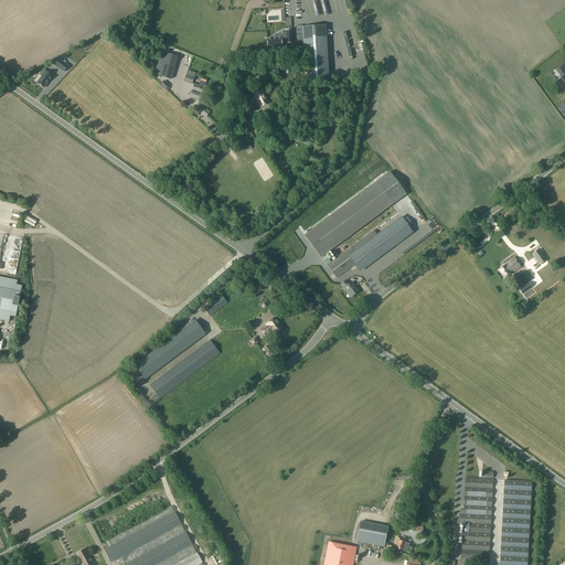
[(306,82),(328,80),(324,27),(302,28),(306,82)]
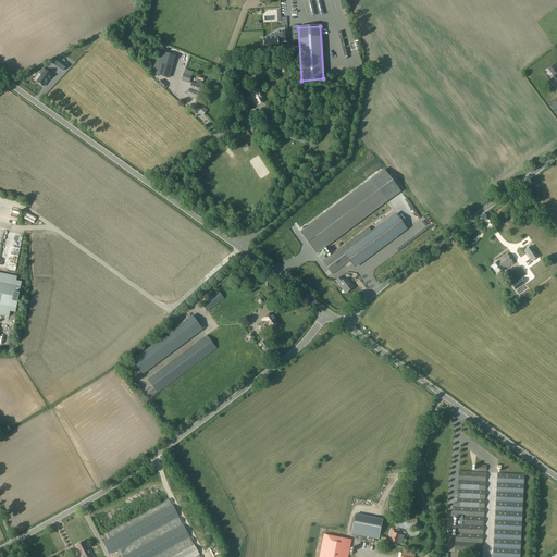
[(287,29),(282,31),(282,37),(275,38),(275,35),(269,36),(269,38),(263,38),(263,48),(269,48),(273,48),(273,47),(279,47),(279,41),(283,41),(283,44),(288,42),(287,29)]
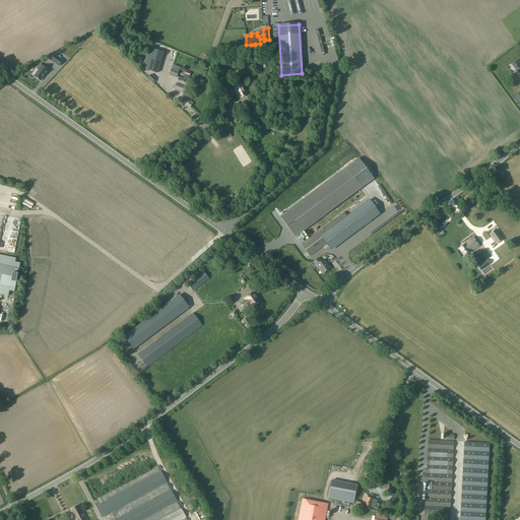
[(52,57),(49,60),(56,66),(59,62),(52,57)]
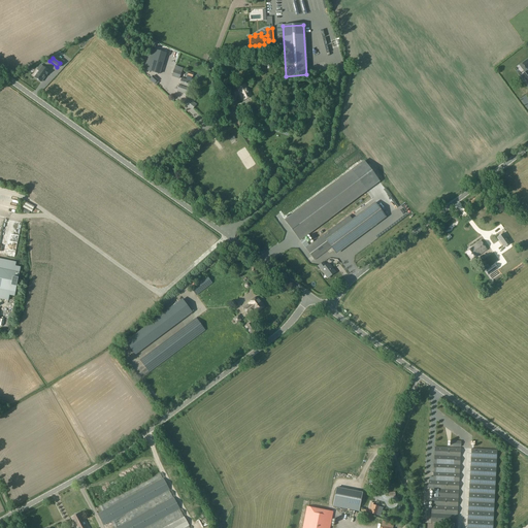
[(157,60),(157,61),(147,59),(144,69),(160,74),(163,63),(161,63),(161,61),(157,60)]
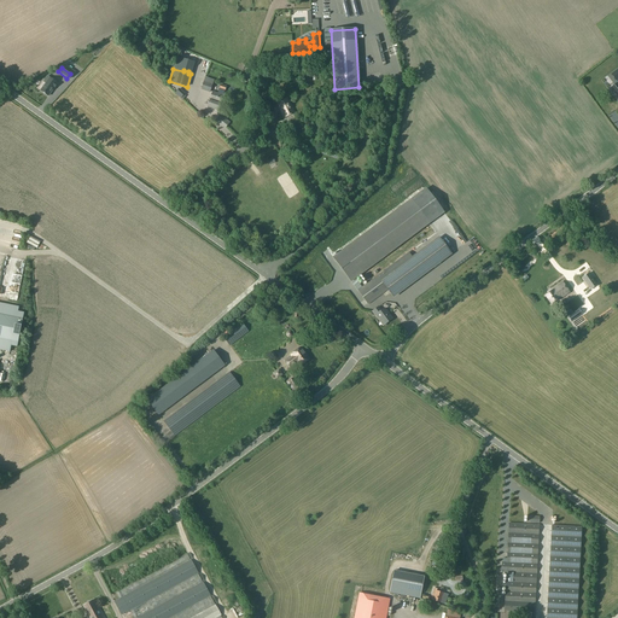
[(58,83),(57,83),(47,76),(44,82),(46,83),(41,91),(48,95),(48,97),(53,88),(54,89),(58,83)]
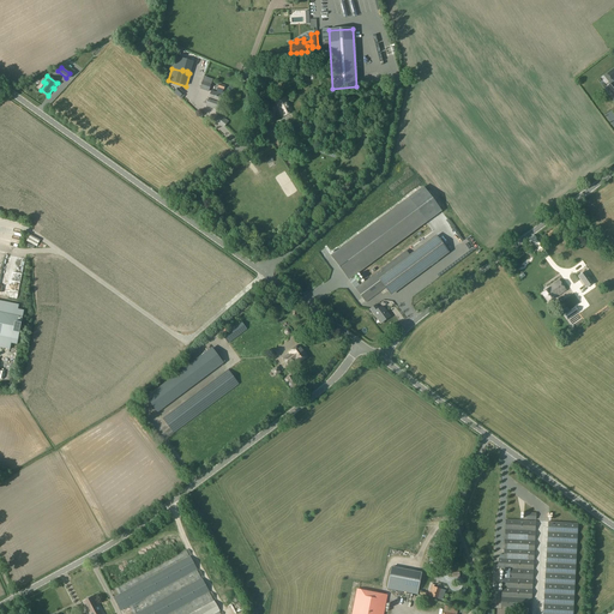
[(209,92),(212,80),(204,77),(200,89),(209,92)]
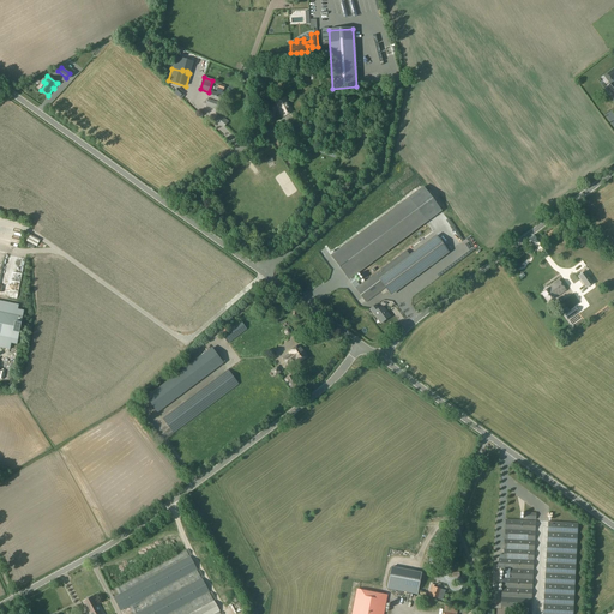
[(217,110),(222,95),(211,91),(206,107),(217,110)]
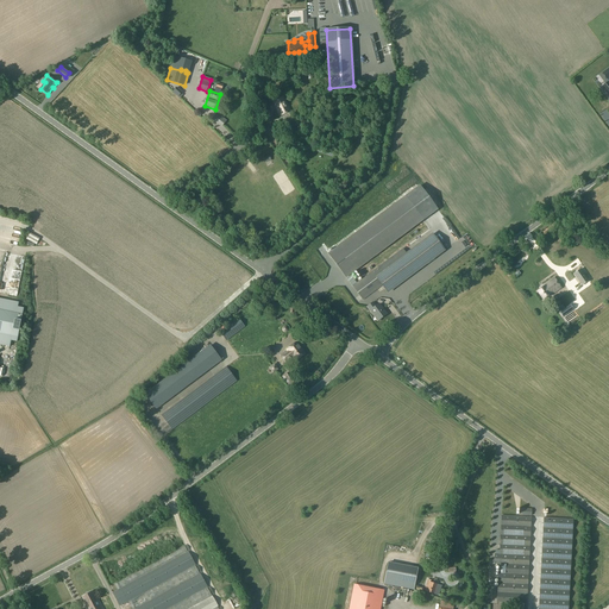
[(281,117),(290,112),(283,96),(274,101),(281,117)]
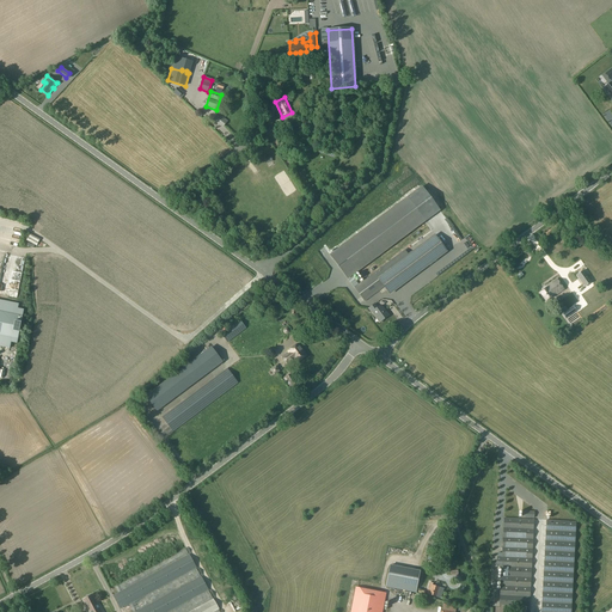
[(224,127),(227,122),(224,118),(226,116),(220,112),(214,120),(224,127)]
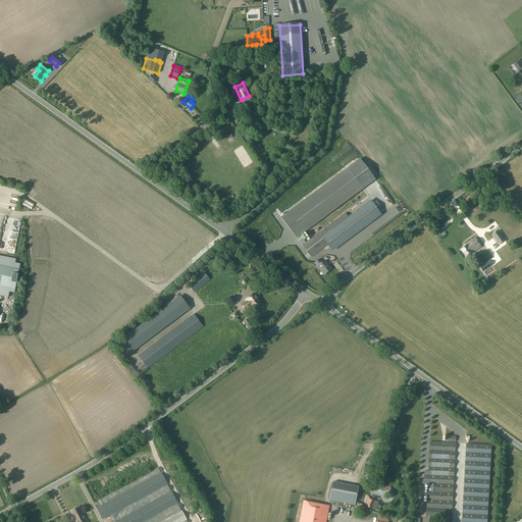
[(374,178),(360,159),(282,218),(302,245),(305,243),(299,235),(374,178)]
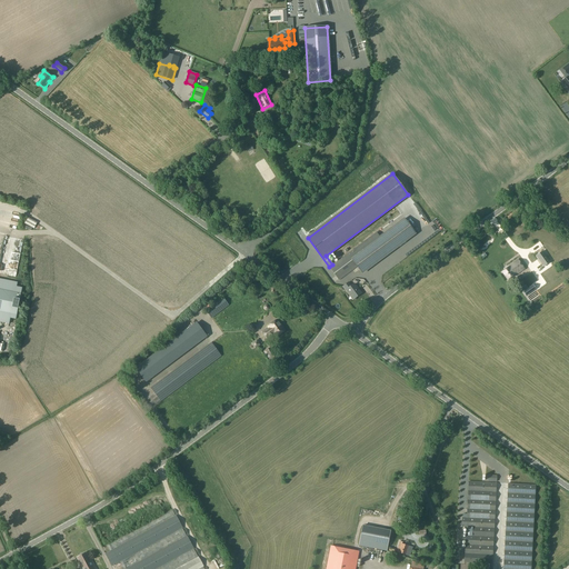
[(353,249),(332,265),(329,267),(339,281),(358,268),(361,273),(416,233),(405,219),(378,240),(357,255),(353,249)]
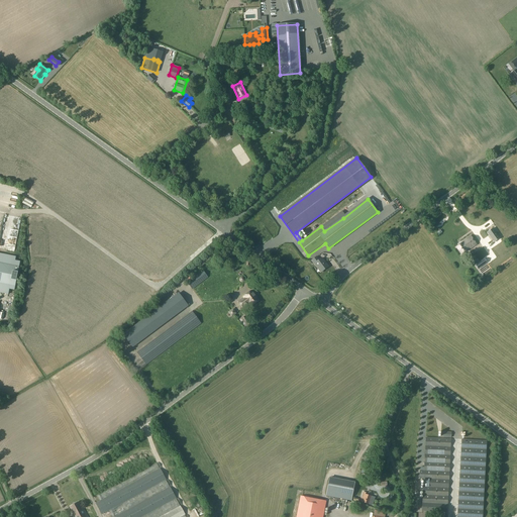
[(500,238),(493,228),(487,232),(494,242),(500,238)]
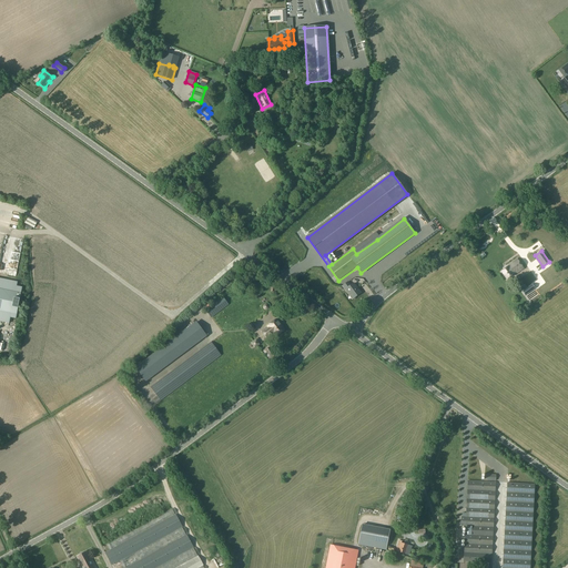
[(501,272),(506,280),(513,275),(514,276),(524,270),(517,260),(507,266),(508,267),(501,272)]
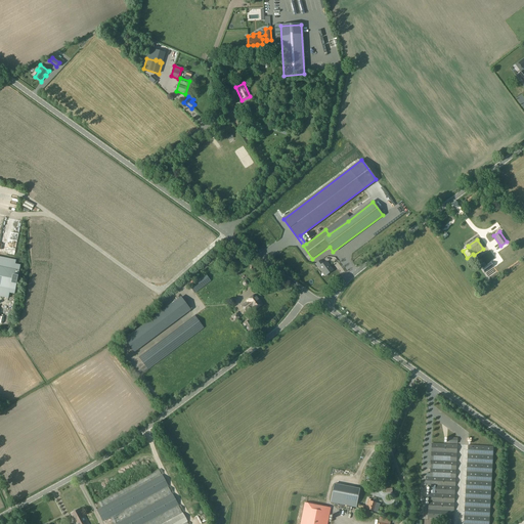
[(509,254),(496,262),(499,266),(512,258),(509,254)]
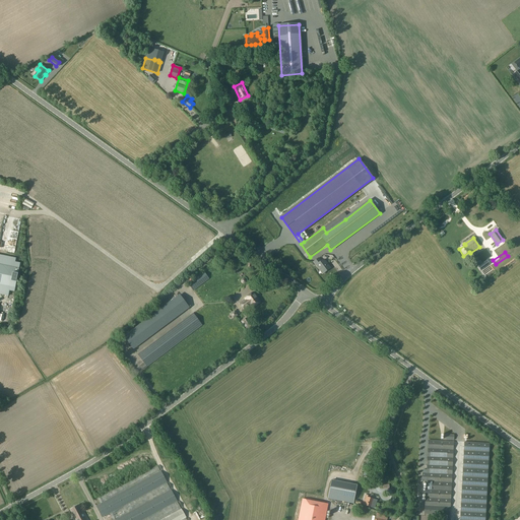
[(0,255),(0,294),(8,297),(9,290),(14,291),(20,263),(15,262),(16,258),(0,255)]
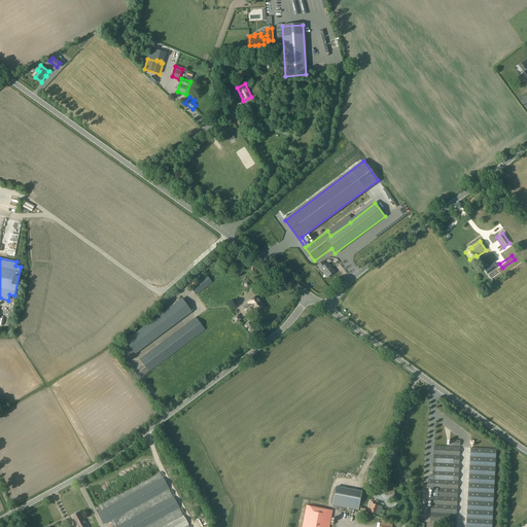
[(335,272),(328,264),(325,266),(323,262),(317,267),(320,270),(321,269),(327,278),(335,272)]
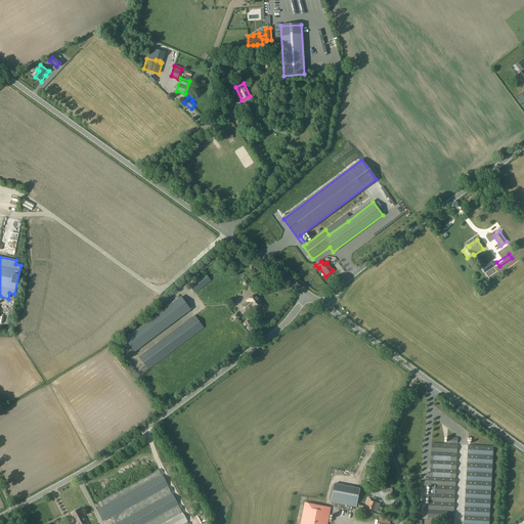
[(484,273),(493,266),(491,262),(482,269),(484,273)]
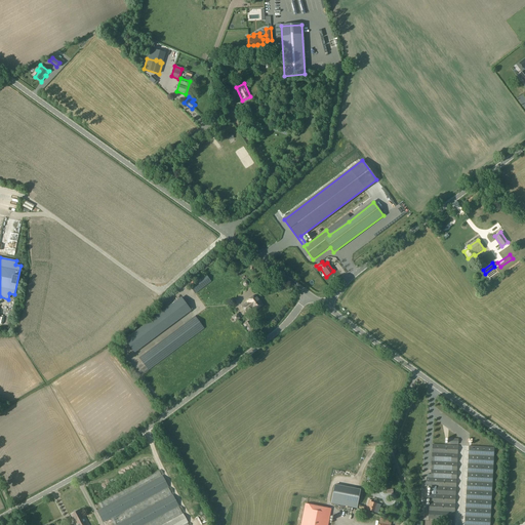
[(206,274),(190,286),(195,294),(211,282),(206,274)]
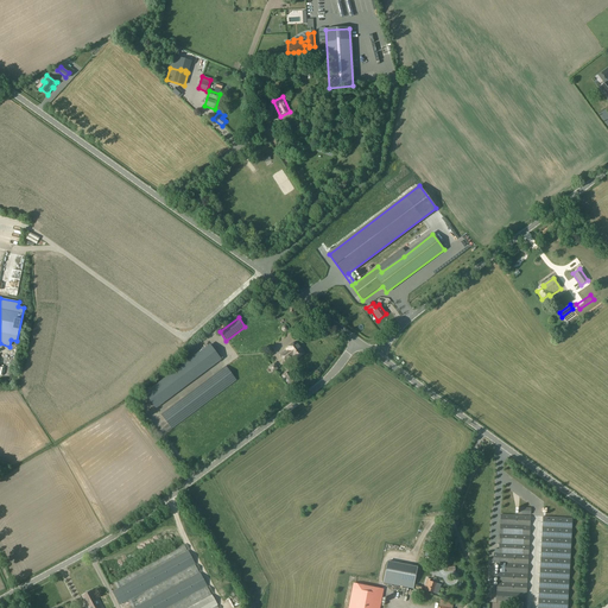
[(295,361),(304,354),(296,342),(286,349),(287,350),(280,355),(286,362),(292,358),(295,361)]
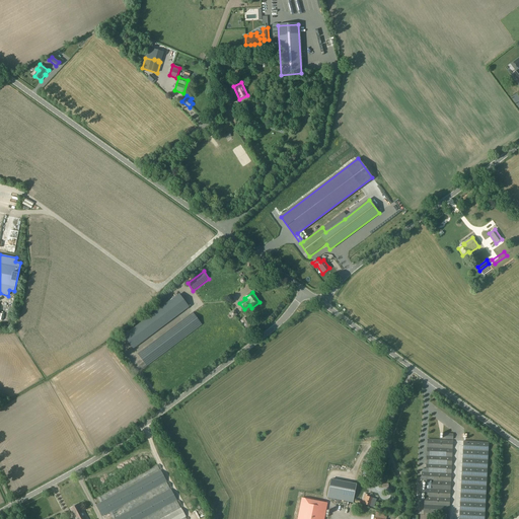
[(133,350),(190,307),(179,294),(123,337),(133,350)]
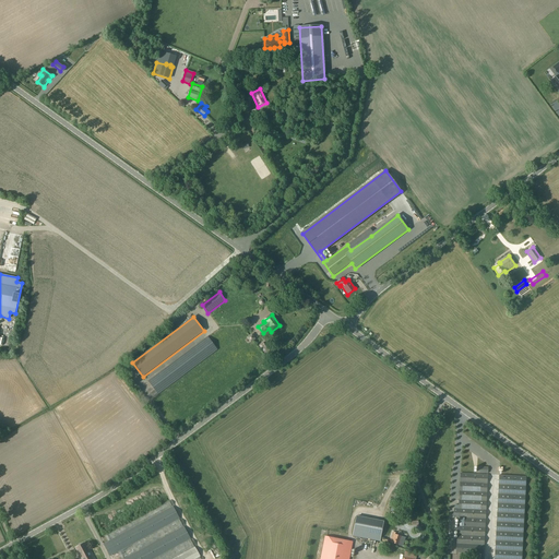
[(158,395),(217,351),(207,336),(147,381),(158,395)]
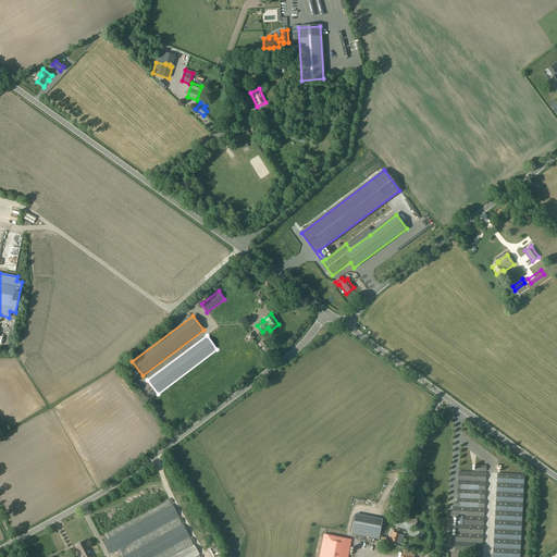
[(456,516),(455,551),(482,553),(485,473),(458,471),(457,507),(453,507),(452,516),(456,516)]
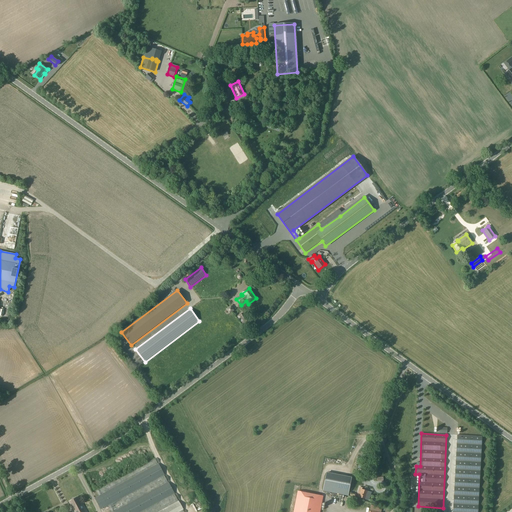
[(477,511),(482,437),(457,435),(452,511),(477,511)]
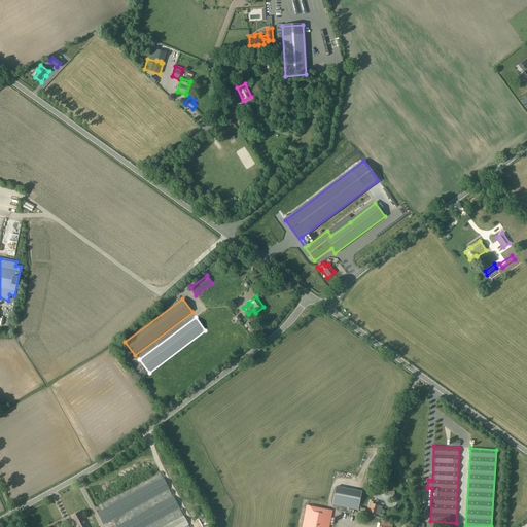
[(378,469),(373,467),(367,483),(374,484),(378,469)]
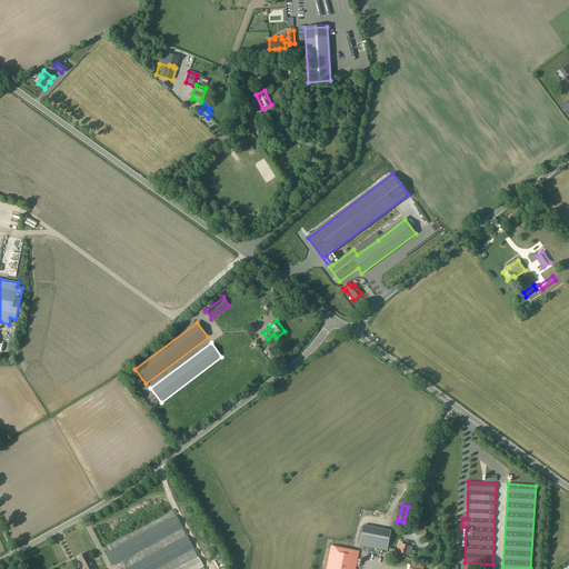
[(112,566),(119,561),(122,568),(126,568),(187,537),(181,528),(182,528),(176,517),(172,511),(108,547),(110,552),(106,555),(112,566)]
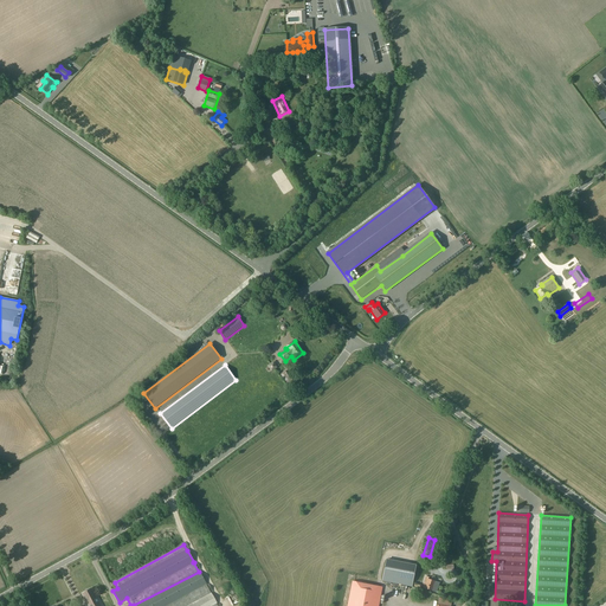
[(412,587),(416,566),(386,560),(382,581),(412,587)]
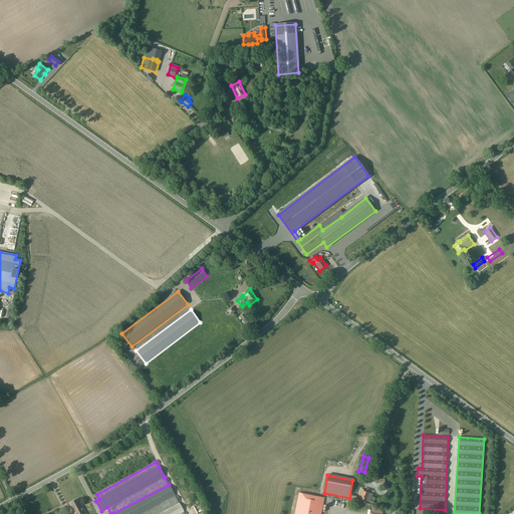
[(176,496),(169,484),(169,485),(113,513),(142,513),(175,496),(176,496)]
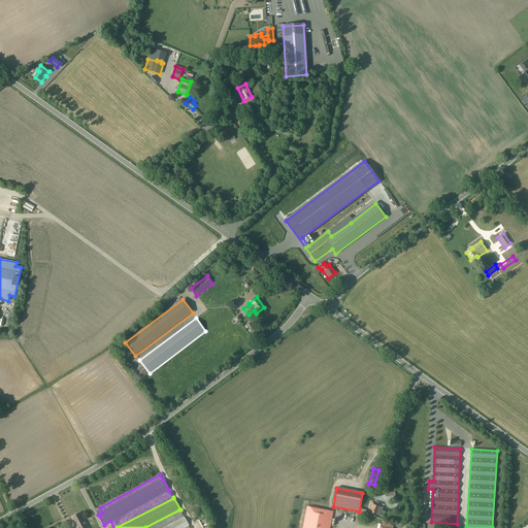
[(371,509),(370,514),(376,516),(378,507),(372,505),(373,503),(371,502),(369,509),(371,509)]
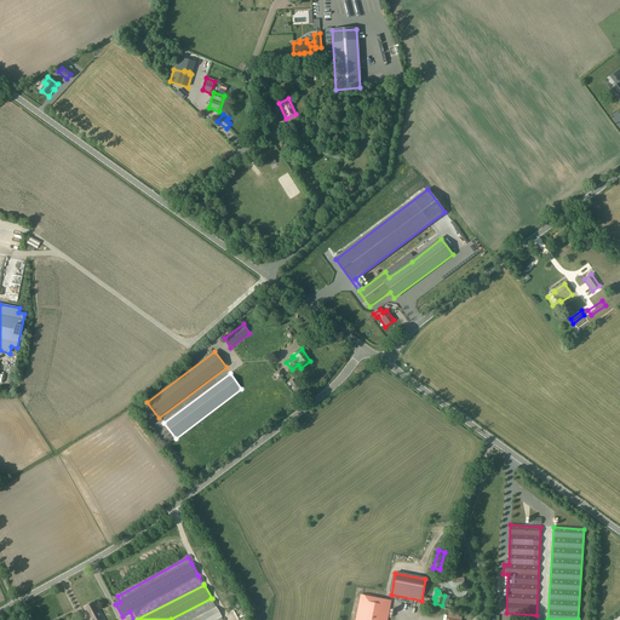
[(385,619),(390,601),(362,595),(356,619),(385,619)]
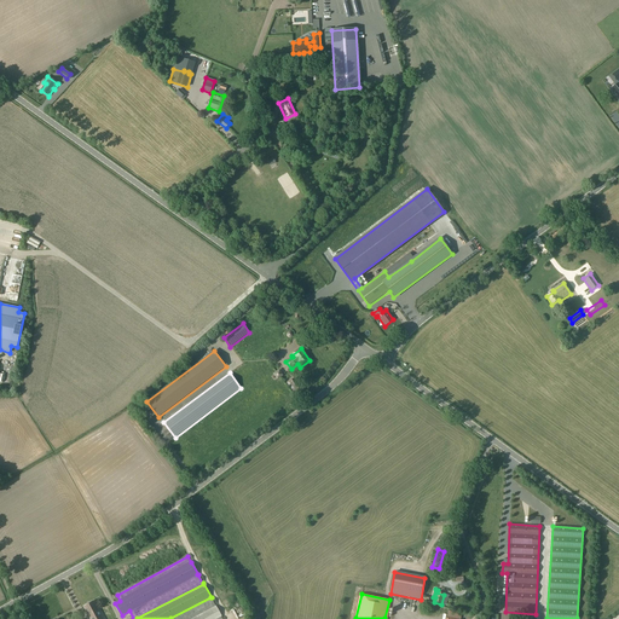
[(221,618),(220,617),(223,617),(217,606),(215,606),(210,597),(171,618),(221,618)]
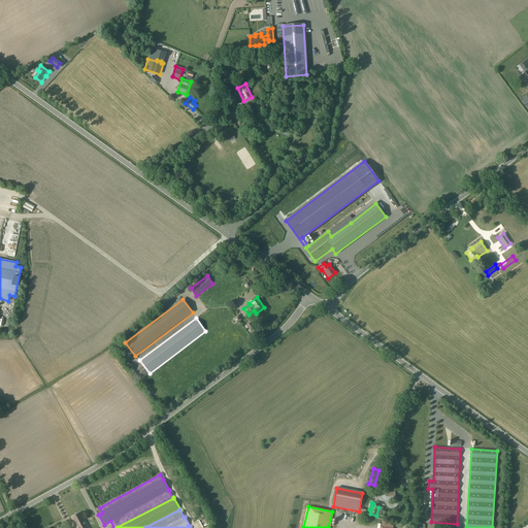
[(76,527),(87,527),(79,514),(71,518),(76,527)]
